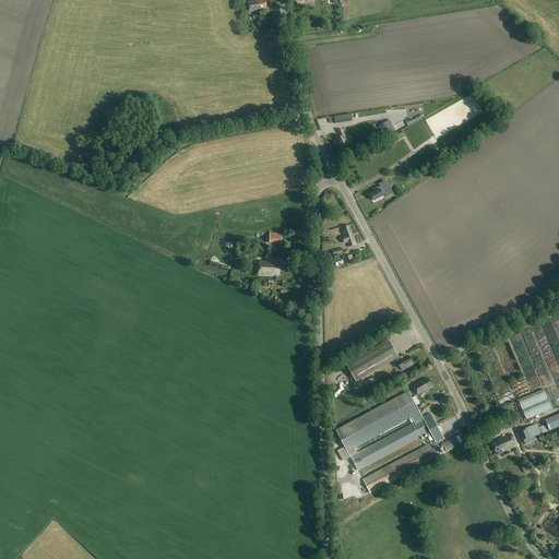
[(256,2),(256,1),(248,2),(249,12),(256,11),(257,15),(253,16),(253,20),(258,19),(258,18),(260,18),(260,11),(268,10),(265,1),(256,2)]
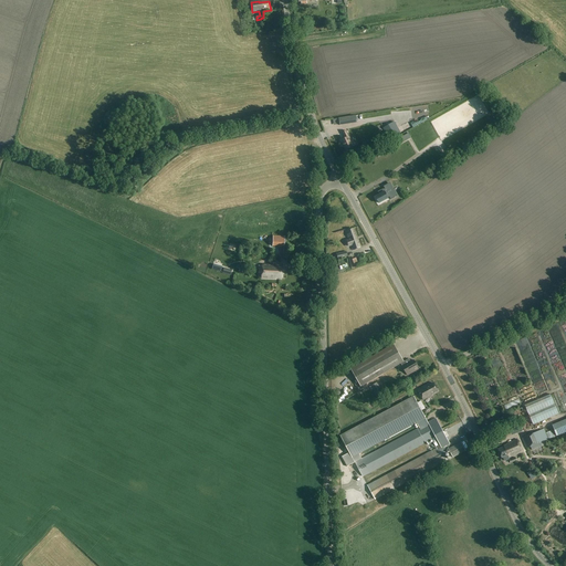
[(356,123),(355,115),(338,118),(339,125),(356,123)]
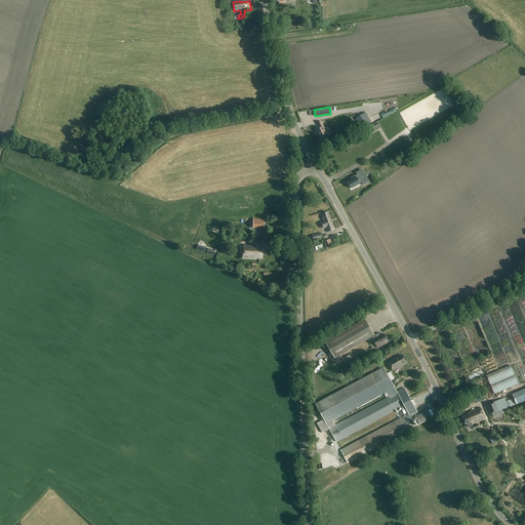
[(319,139),(326,136),(322,129),(323,128),(320,122),(317,123),(319,128),(315,130),(319,139)]
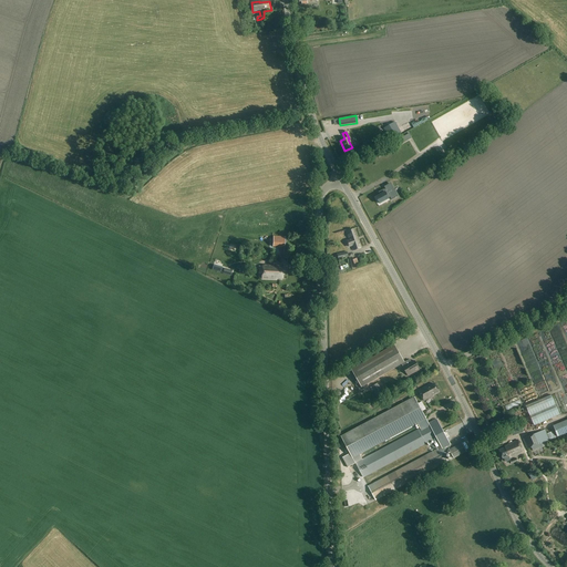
[(408,133),(398,138),(400,143),(410,137),(408,133)]
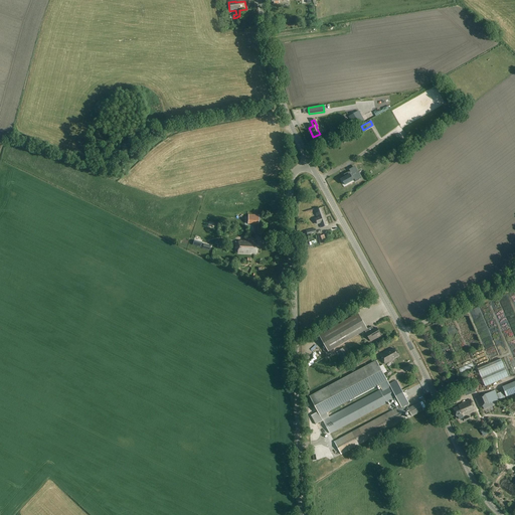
[(400,155),(406,150),(403,146),(397,151),(400,155)]
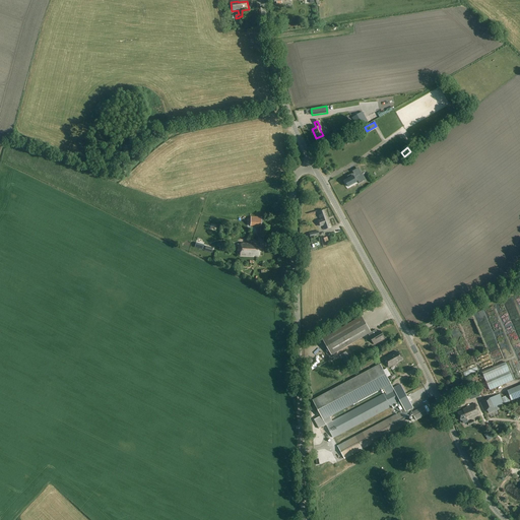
[(347,187),(356,183),(353,177),(356,175),(355,172),(348,176),(350,178),(344,181),(347,187)]
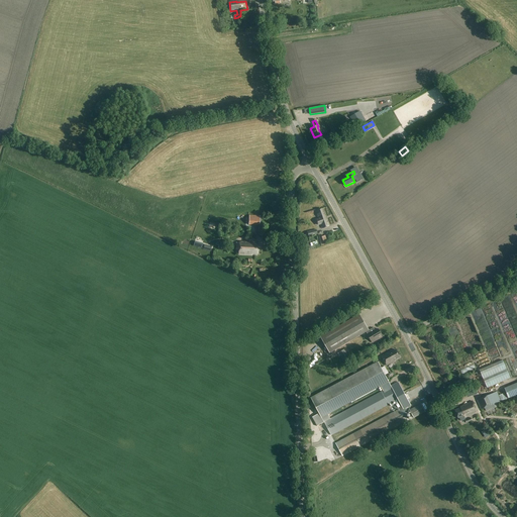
[(326,220),(322,209),(316,211),(319,218),(315,219),(317,225),(321,224),(322,229),(329,226),(326,219),(326,220)]
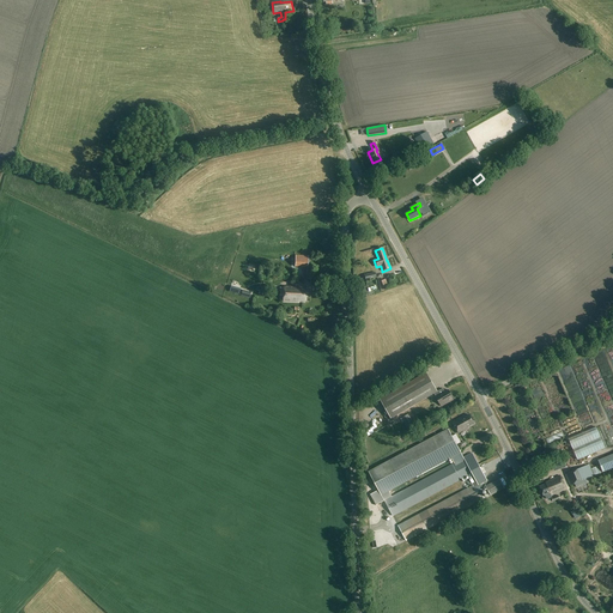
[(308,267),(308,256),(295,255),(295,267),(308,267)]
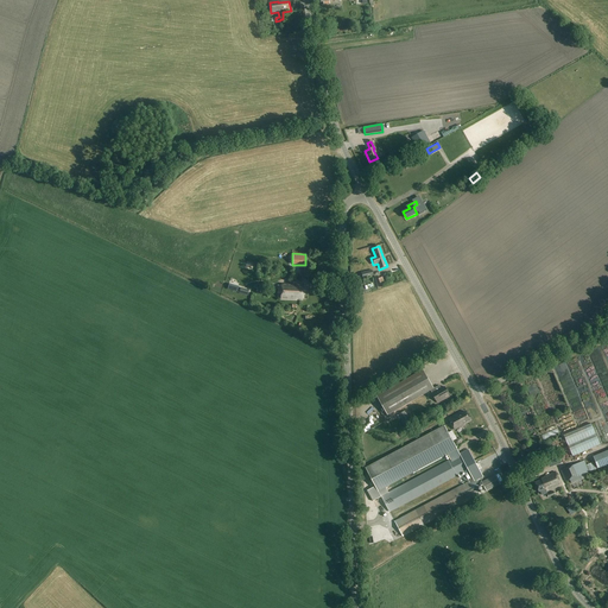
[(303,299),(304,285),(282,285),(280,301),(297,301),(297,299),(303,299)]
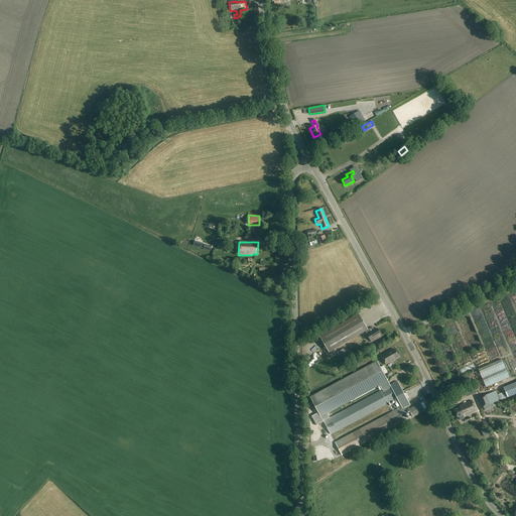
[(369,330),(360,313),(319,337),(330,353),(366,332),(372,343),(379,339),(378,337),(382,335),(378,329),(375,331),(373,328),(369,330)]
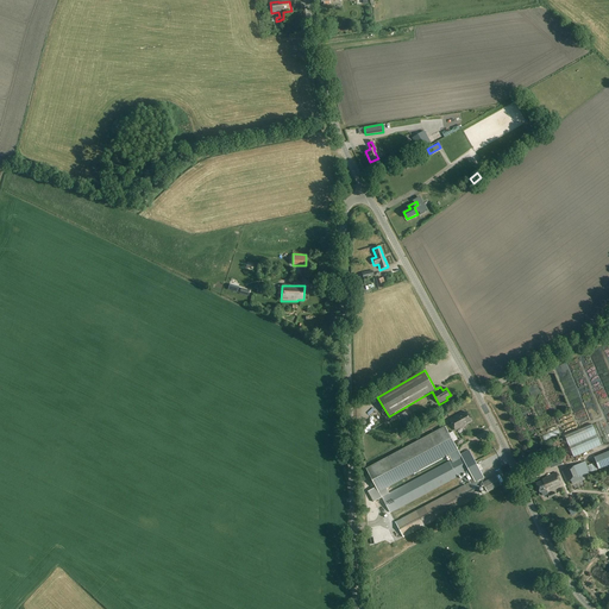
[(413,428),(410,424),(409,425),(406,419),(408,416),(406,412),(396,416),(406,432),(413,428)]
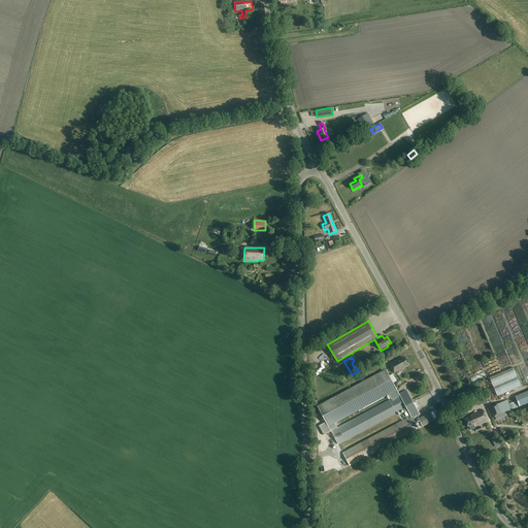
[(407,364),(403,357),(398,360),(398,359),(389,364),(395,373),(403,369),(402,367),(407,364)]
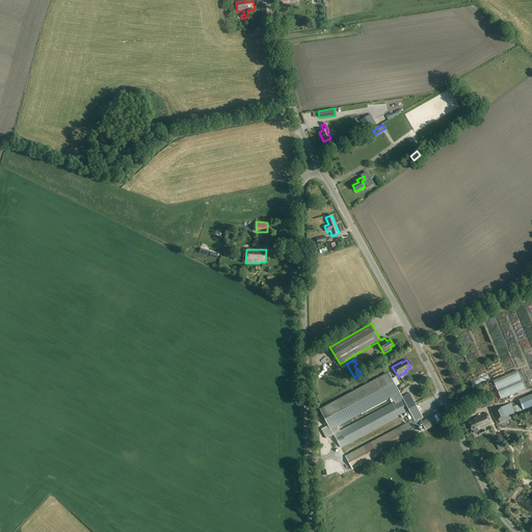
[(494,381),(501,400),(526,390),(517,371),(494,381)]
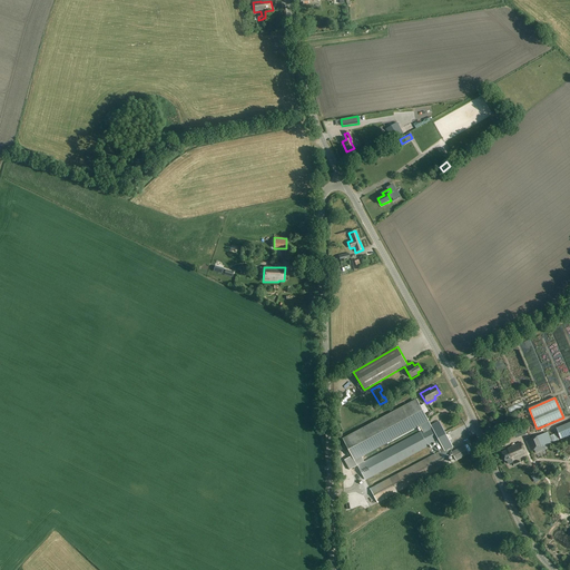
[(438,439),(432,426),(431,426),(416,399),(343,439),(352,455),(344,460),(372,512),(380,508),(377,504),(379,503),(451,464),(446,455),(445,452),(444,451),(443,449),(439,451),(431,455),(428,457),(370,489),(365,480),(424,449),(429,446),(434,443),(439,441),(438,439)]
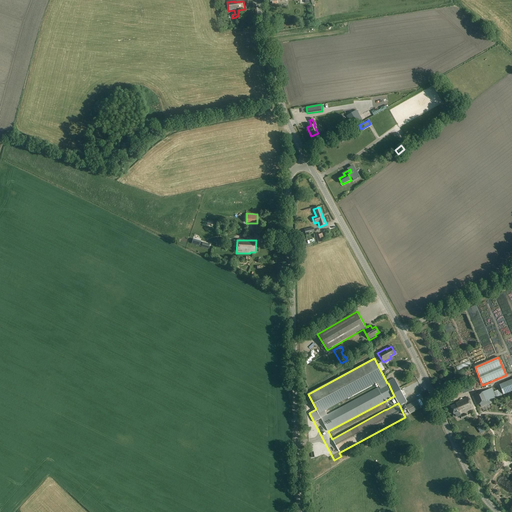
[(399,405),(400,406),(403,404),(407,402),(395,380),(388,383),(394,394),(394,396),(398,403),(399,405)]
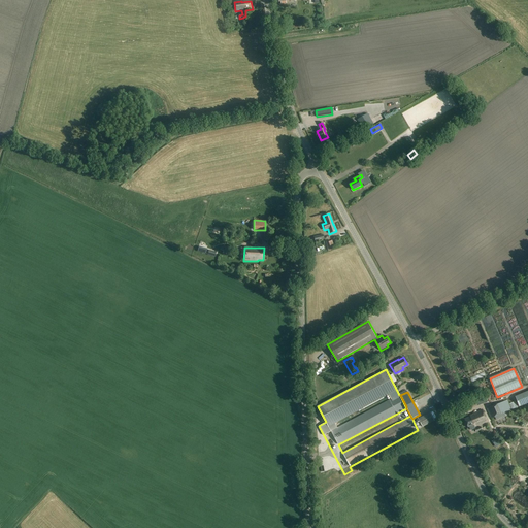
[(520,406),(527,403),(527,392),(516,397),(520,406)]
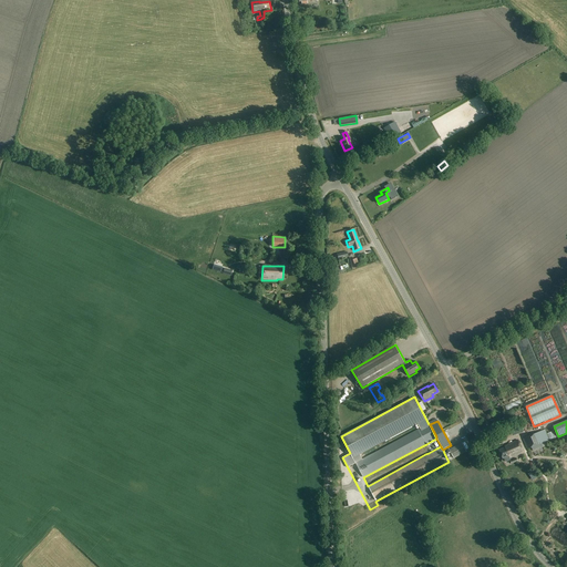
[(533,451),(542,447),(540,443),(547,441),(543,431),(523,439),(527,450),(532,447),(533,451)]
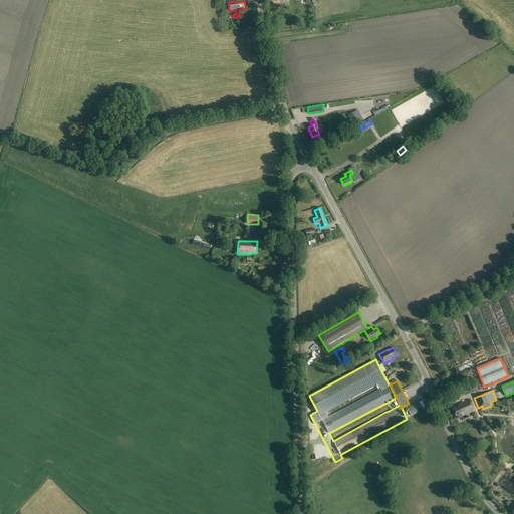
[(462,415),(475,409),(470,399),(461,403),(461,404),(452,408),(456,416),(461,414),(462,415)]
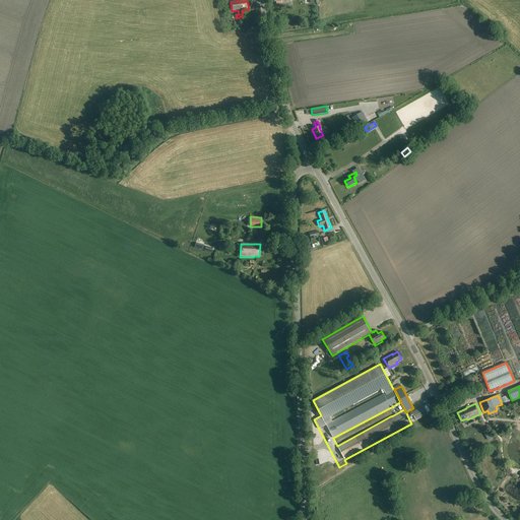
[(416,420),(428,414),(424,406),(412,412),(416,420)]
